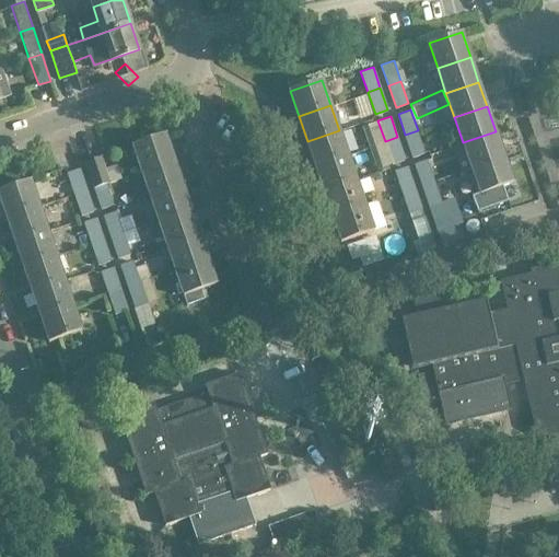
[(307,141),(315,165),(348,154),(339,130),(307,141)]
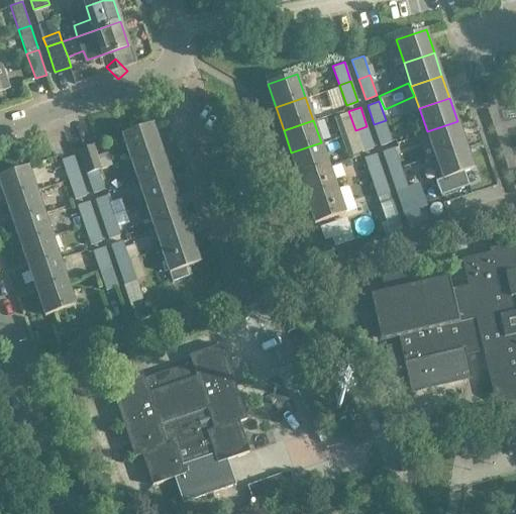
[(392,140),(386,120),(374,124),(381,143),(392,140)]
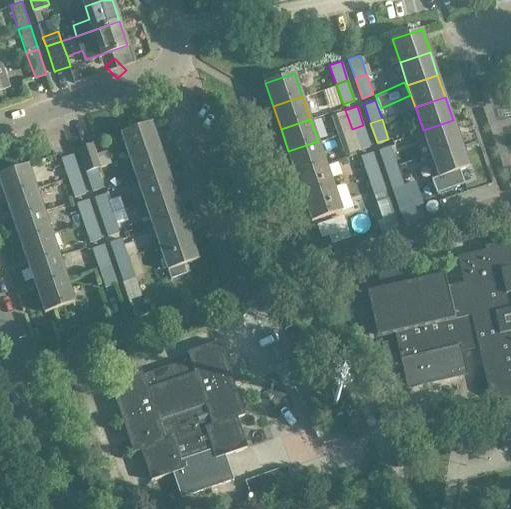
[(460,142),(453,120),(423,130),(430,153),(460,142)]
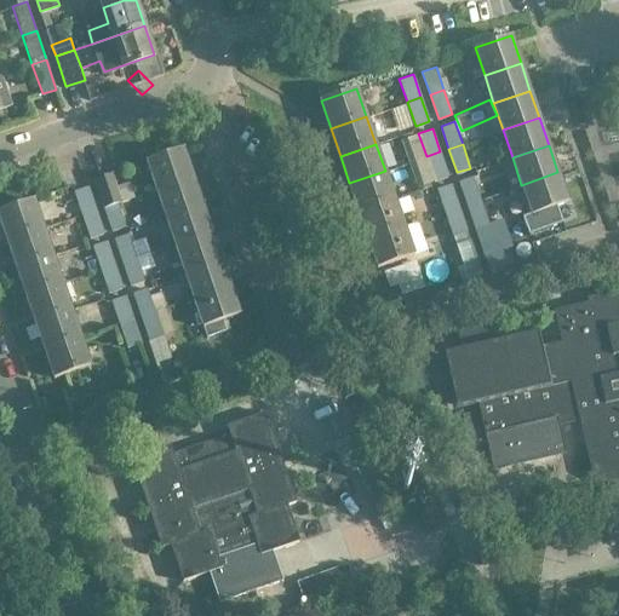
[(156,188),(193,176),(183,147),(147,160),(156,188)]
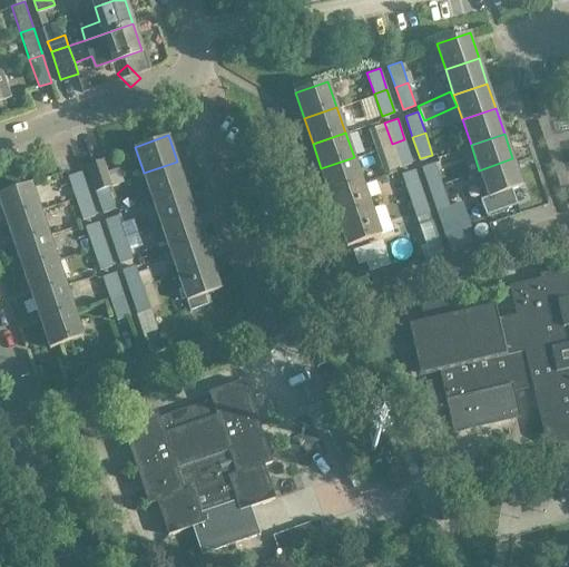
[(412,160),(404,139),(392,144),(399,166),(412,160)]
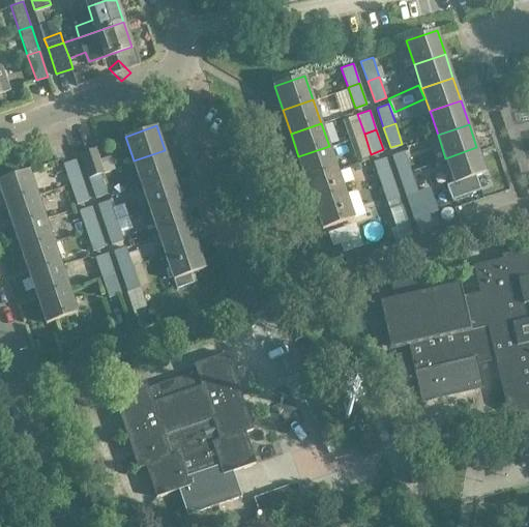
[(306,180),(338,170),(329,146),(298,156),(306,180)]
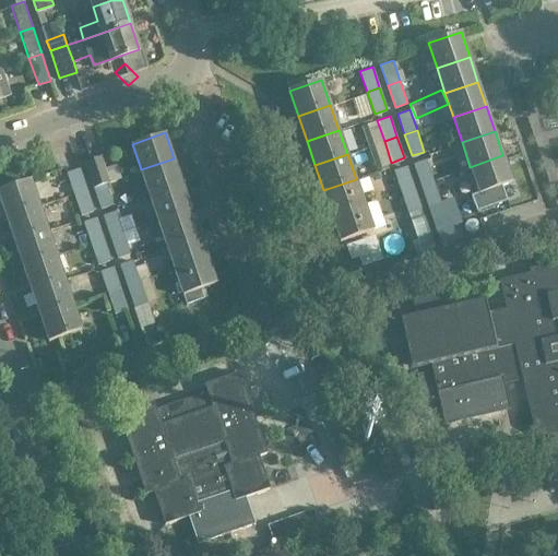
[(106,181),(106,182),(122,177),(119,166),(106,169),(101,155),(85,161),(94,186),(106,181)]
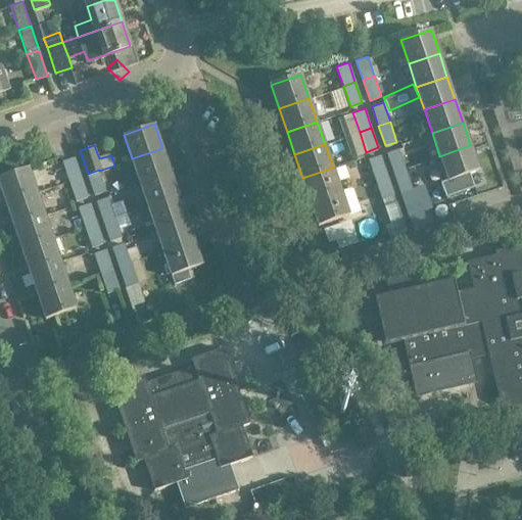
[(478,170),(470,145),(439,156),(447,179),(440,181),(445,196),(474,186),(469,173),(478,170)]
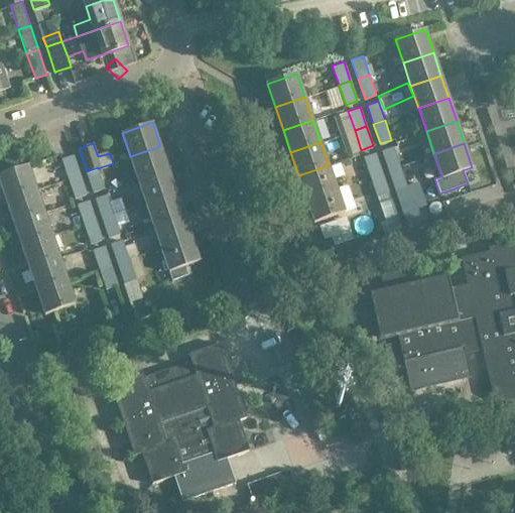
[(168,168),(160,146),(130,156),(137,179),(168,168)]
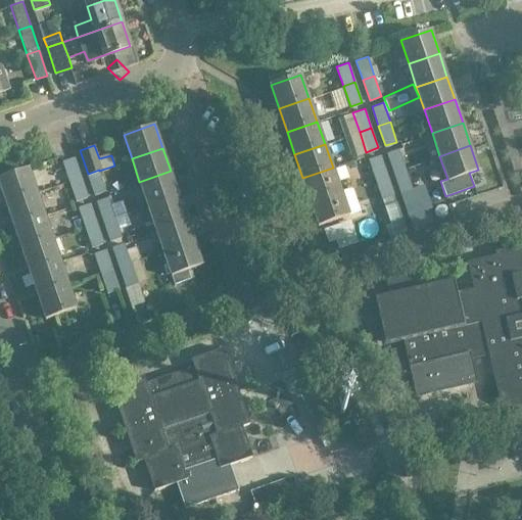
[(387,152),(394,172),(406,168),(399,148),(387,152)]
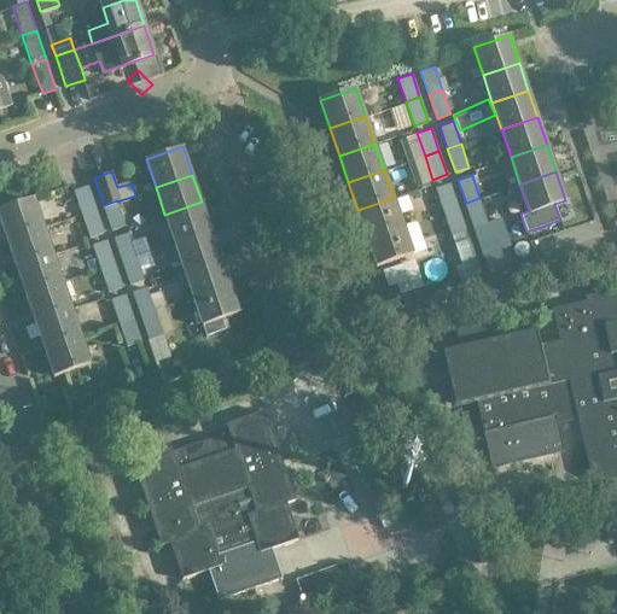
[(436,187),(443,210),(458,205),(450,182),(436,187)]
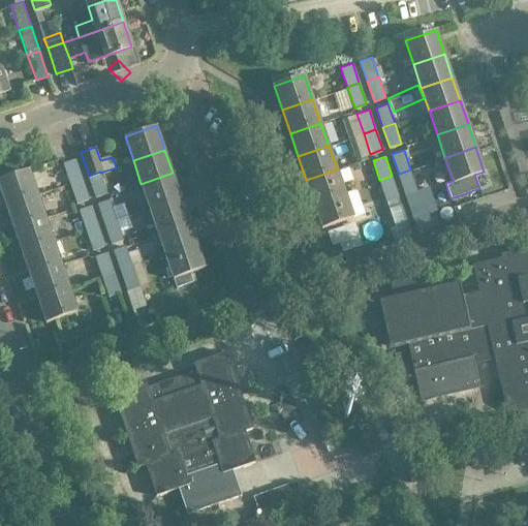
[(63,162),(69,182),(82,178),(74,158),(63,162)]
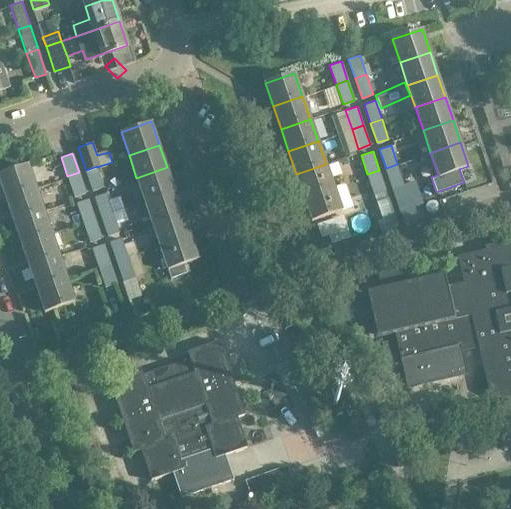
[(0,180),(6,197),(35,187),(28,164),(0,173),(0,180)]
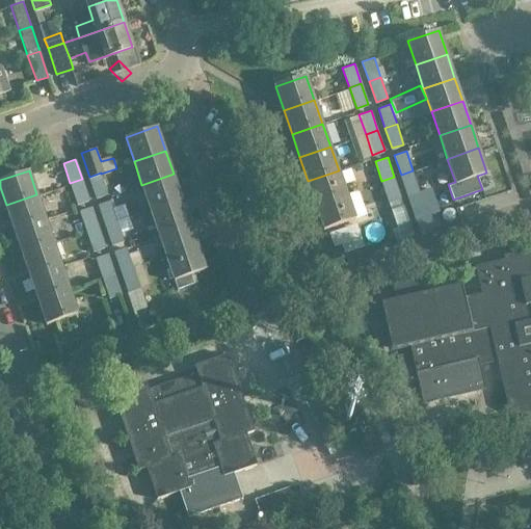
[(308,181),(316,204),(346,193),(339,170),(308,181)]
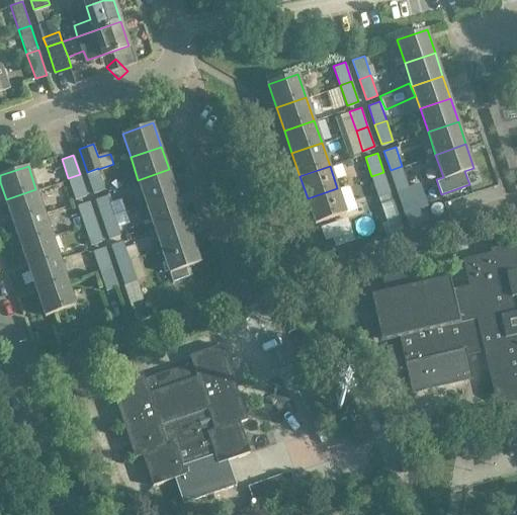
[(411,188),(402,166),(391,170),(398,192),(411,188)]
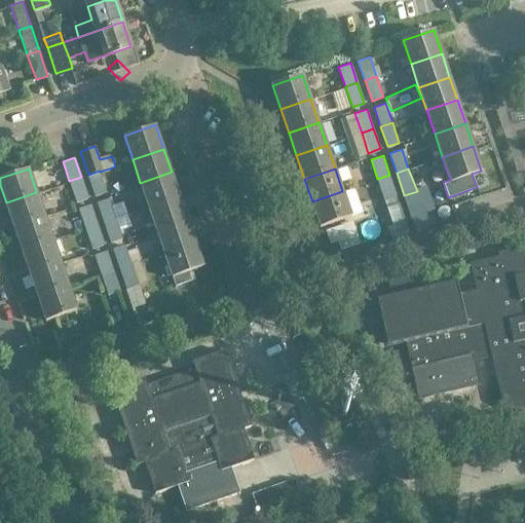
[(100,171),(88,175),(95,194),(107,190),(100,172),(100,171)]
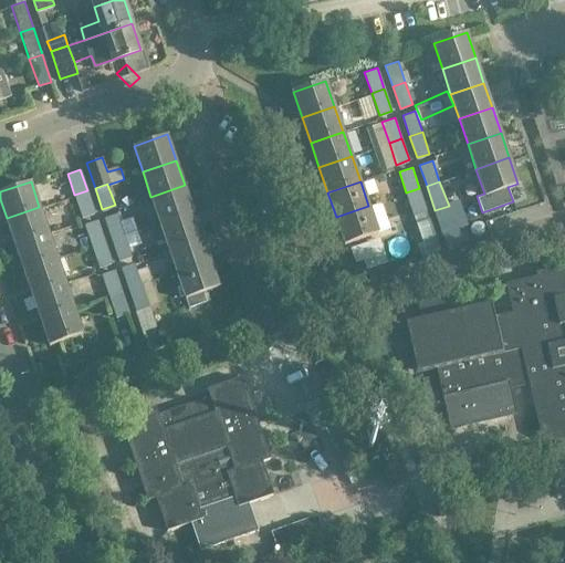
[(185,185),(150,197),(159,221),(192,210),(185,185)]
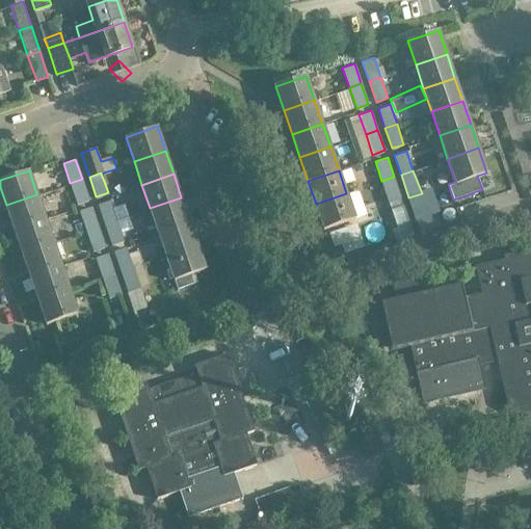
[(394,177),(381,181),(390,205),(402,201),(394,177)]
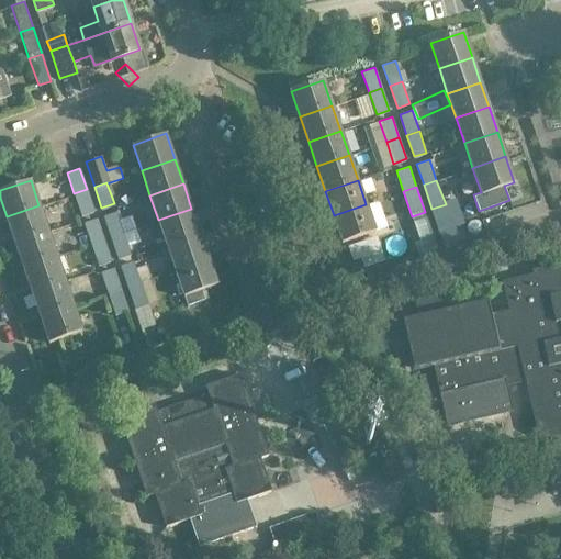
[(87,189),(74,193),(81,214),(93,211),(87,189)]
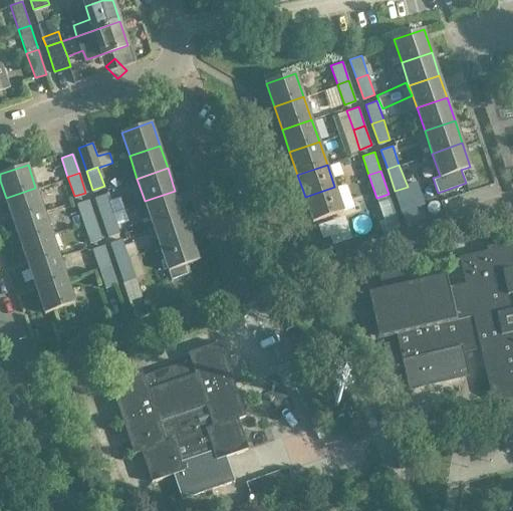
[(334,187),(305,197),(313,220),(342,210),(334,187)]
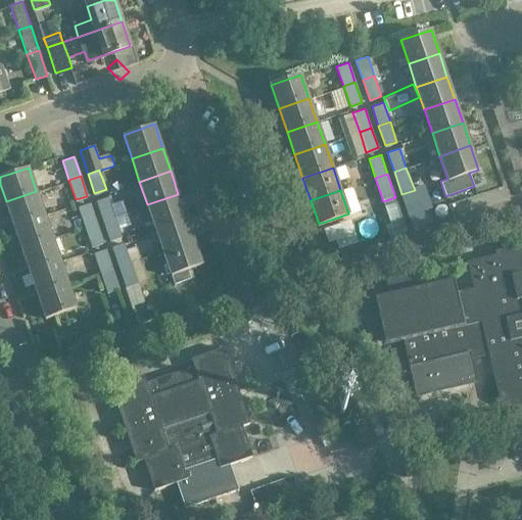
[(44,215),(36,191),(6,201),(14,225),(44,215)]
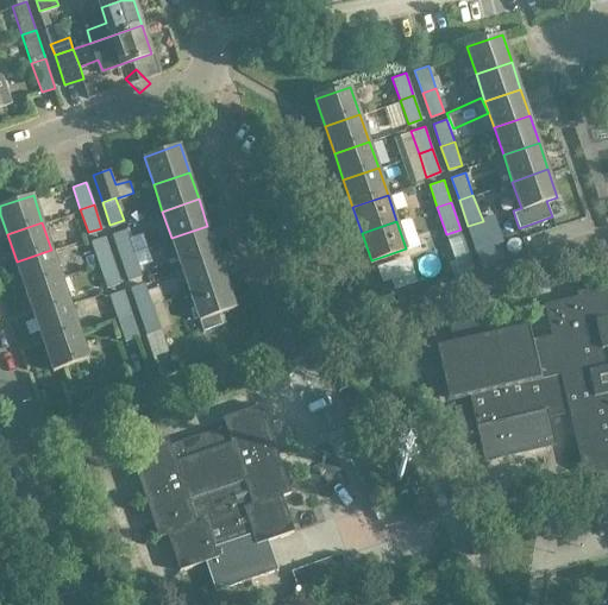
[(217,252),(207,226),(171,238),(181,265),(217,252)]
